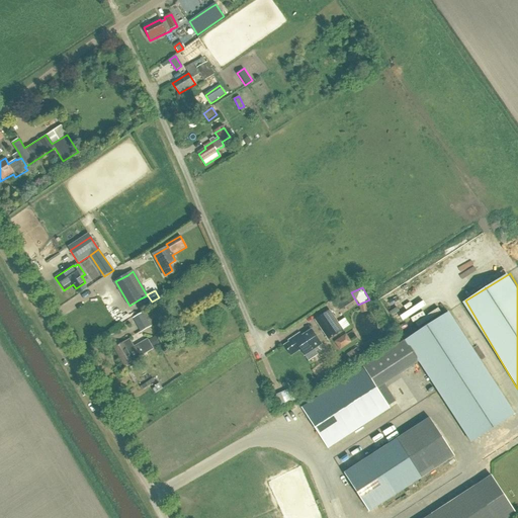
[(402,315),(418,311),(415,300),(399,305),(402,315)]
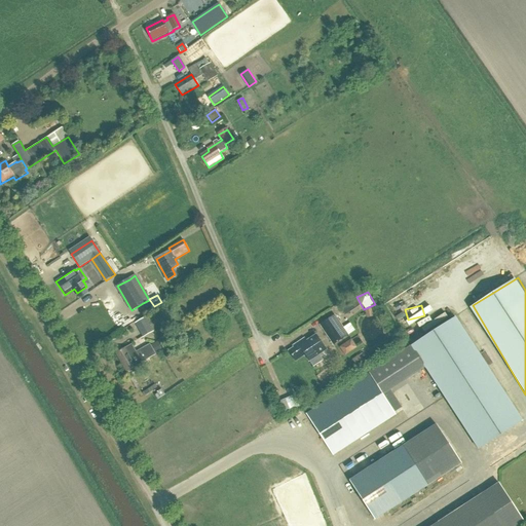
[(329,308),(323,314),(327,318),(333,313),(329,308)]
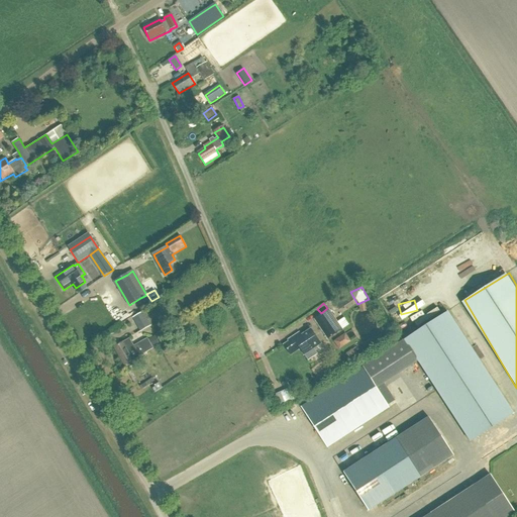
[(437,306),(415,322),(420,329),(442,314),(437,306)]
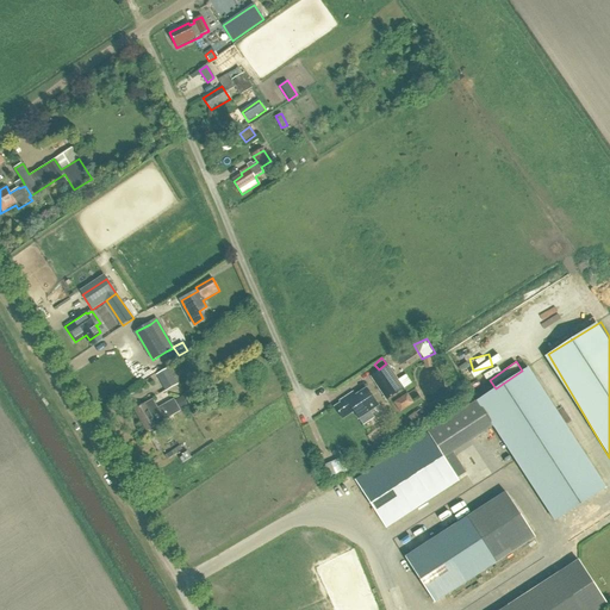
[(381,369),(371,377),(387,400),(398,393),(411,384),(406,375),(398,381),(387,366),(381,369)]
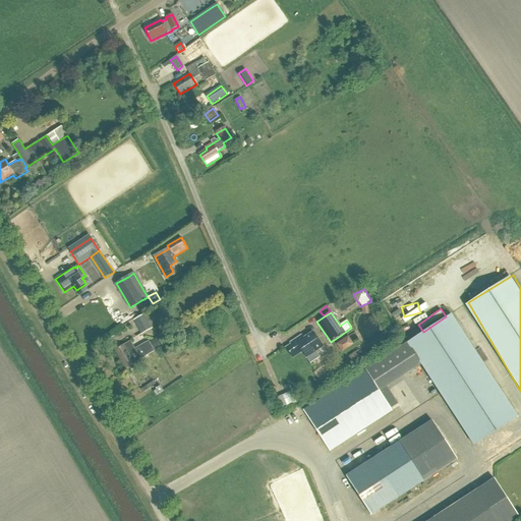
[(142,334),(153,328),(145,313),(134,320),(142,334)]
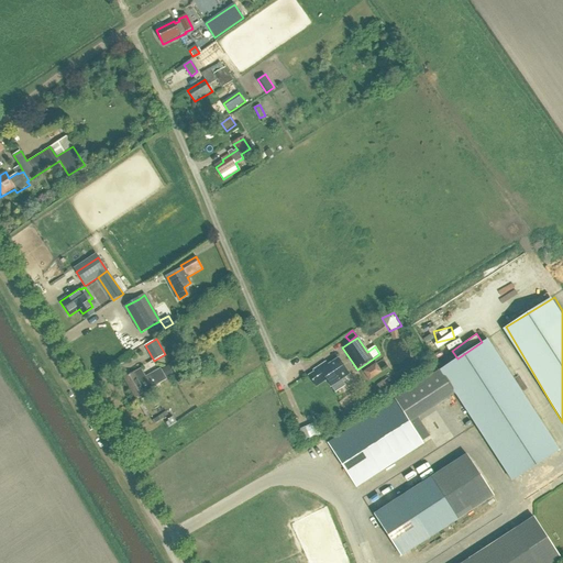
[(417,362),(423,359),(419,352),(414,356),(417,362)]
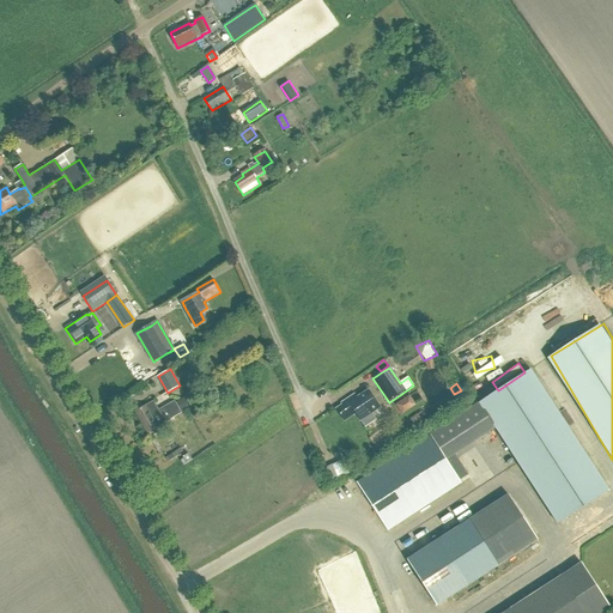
[(380,408),(369,393),(358,400),(354,395),(340,405),(341,406),(337,410),(344,422),(354,413),(360,420),(372,413),(380,408)]
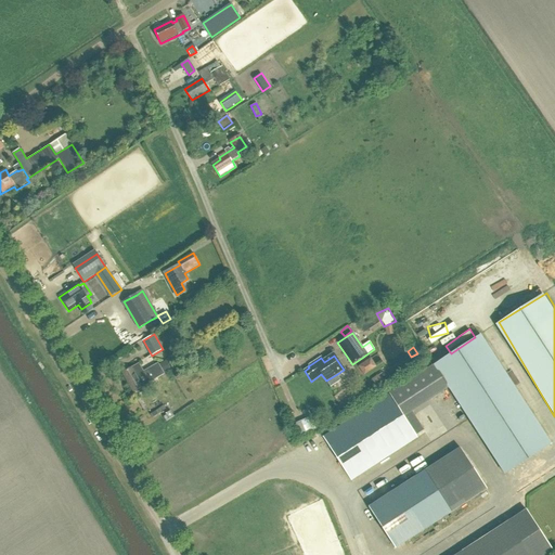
[(364,375),(377,366),(370,356),(358,364),(364,375)]
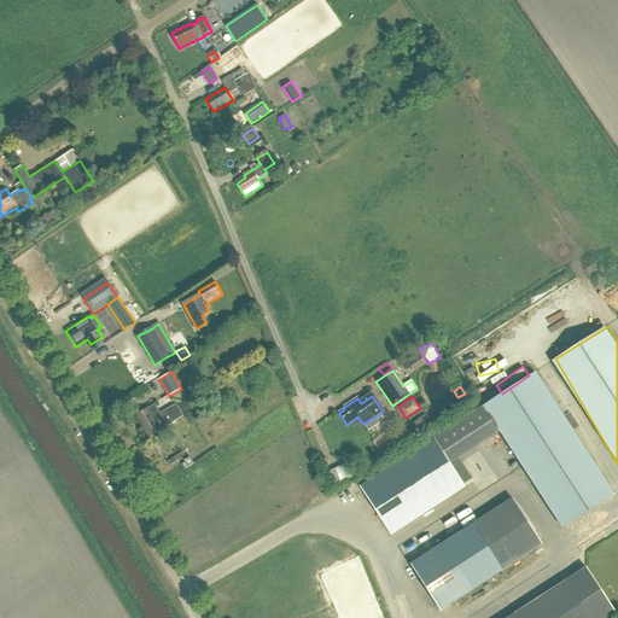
[(178,407),(182,417),(191,413),(185,403),(178,407)]
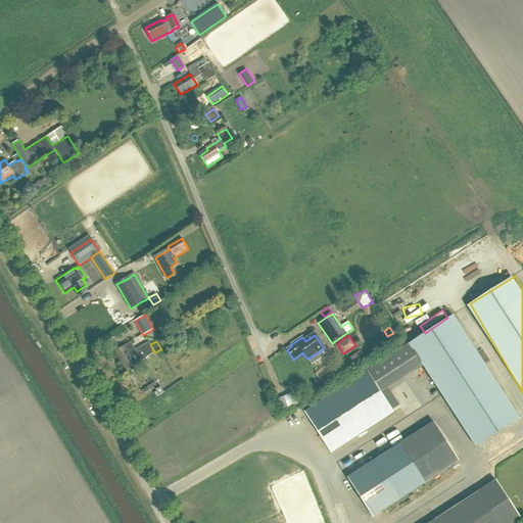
[(135,350),(131,343),(116,351),(126,369),(141,361),(154,352),(150,344),(149,342),(135,350)]
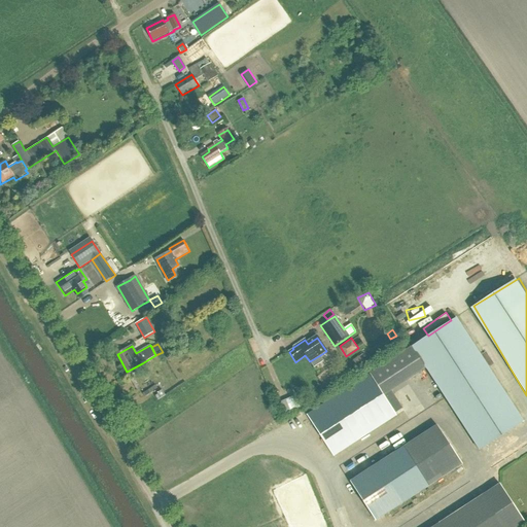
[(320,355),(310,361),(314,367),(324,361),(320,355)]
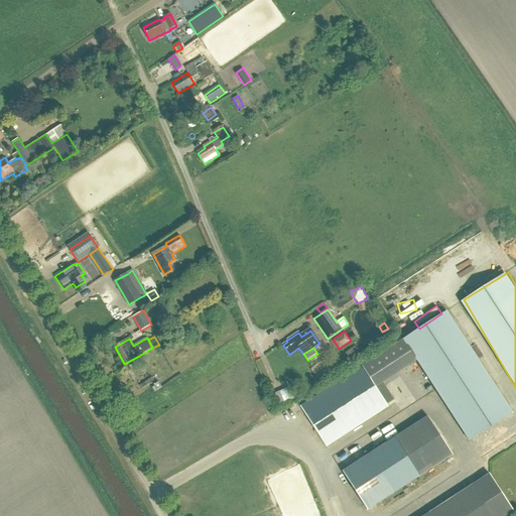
[(352,349),(345,354),(349,360),(356,355),(352,349)]
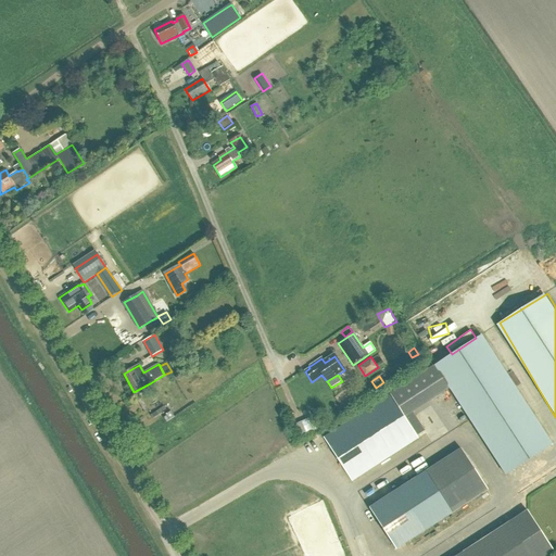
[(356,393),(352,386),(336,396),(342,408),(351,403),(348,399),(356,393)]
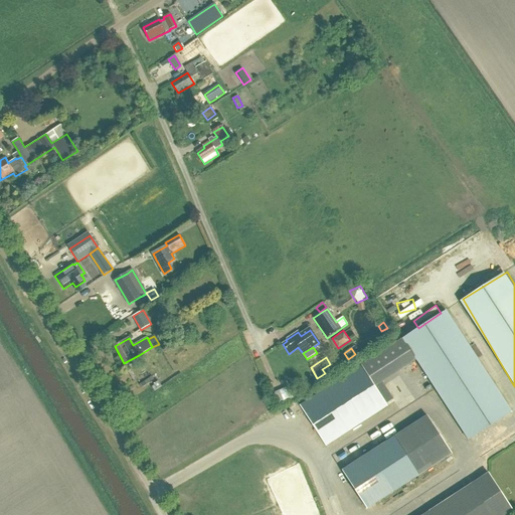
[(361,366),(300,405),(326,446),(387,406),(386,405),(374,386),(361,366)]
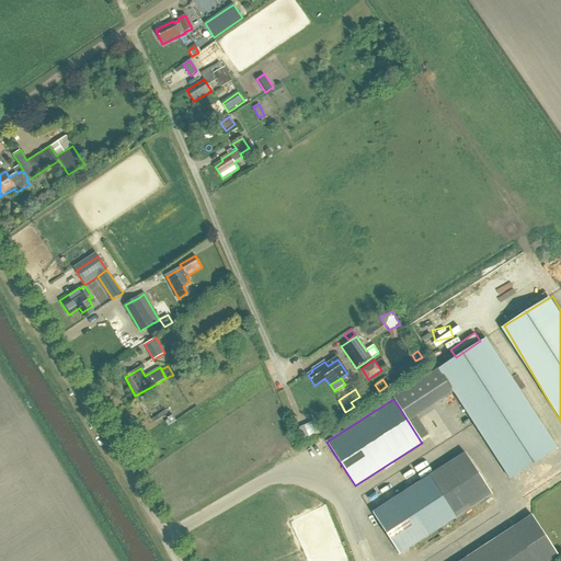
[(168,426),(175,421),(172,415),(168,419),(169,420),(165,422),(168,426)]
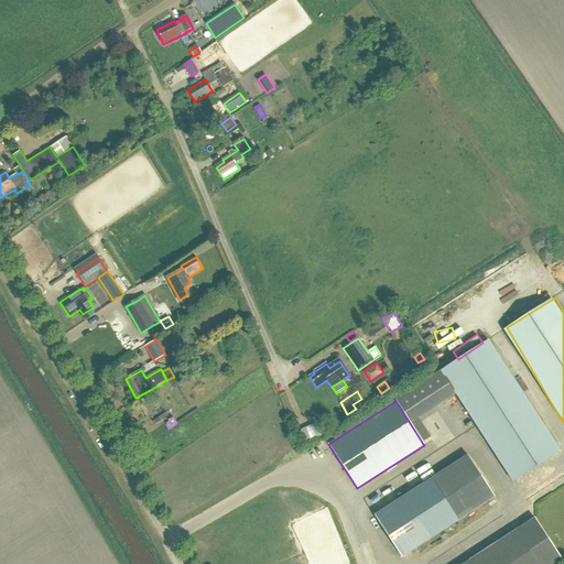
[(419,418),(410,423),(423,444),(432,438),(419,418)]
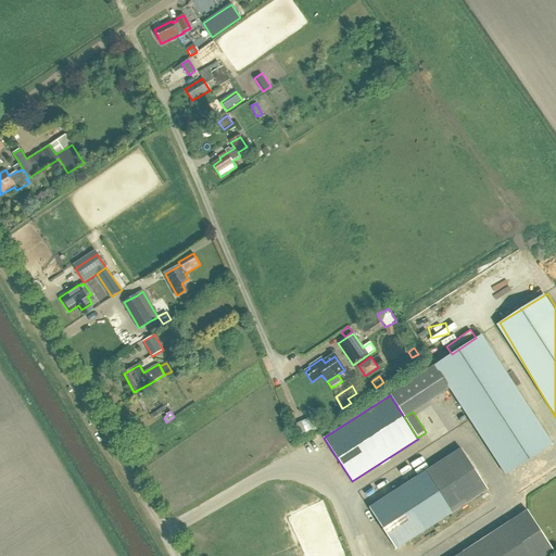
[(297,421),(300,434),(318,430),(315,417),(297,421)]
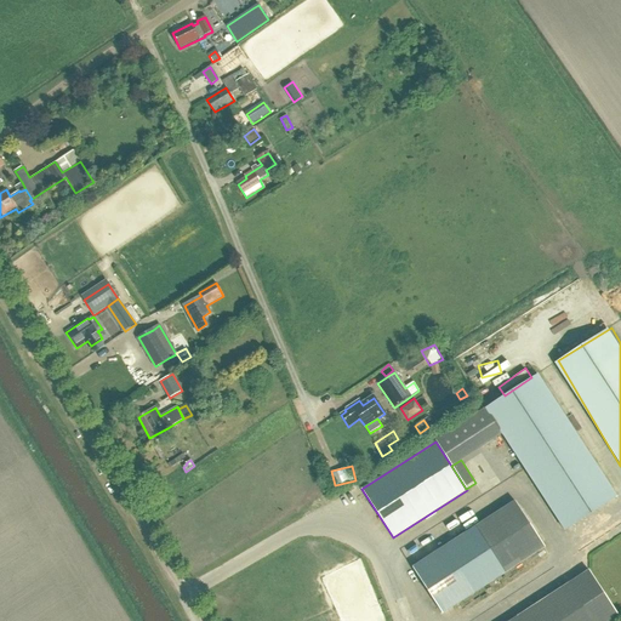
[(443,614),(545,547),(514,502),(412,568),(443,614)]
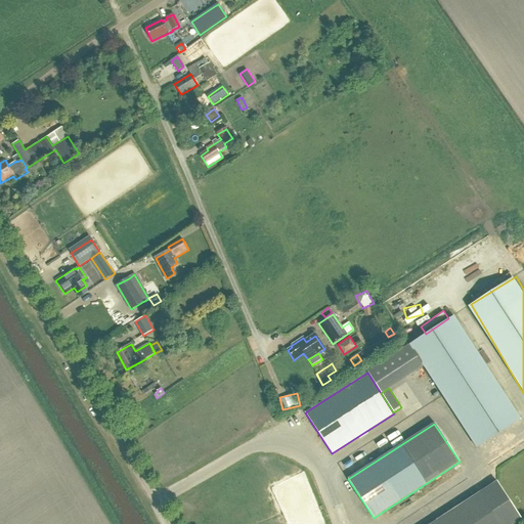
[(523,523),(503,483),(426,523),(523,523)]
